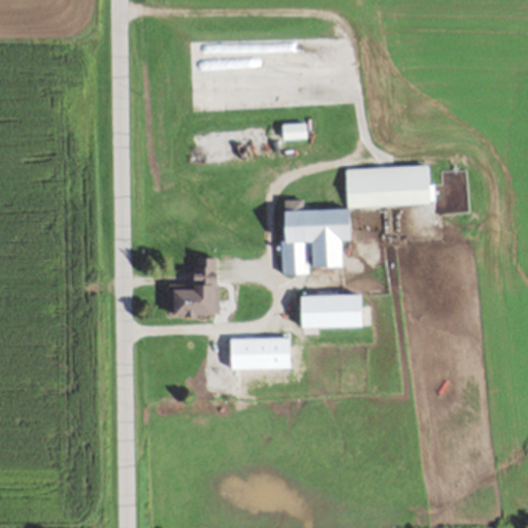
[(193,134),(194,157),(282,154),(282,139),(306,137),(306,122),(282,123),(282,130),(193,134)]
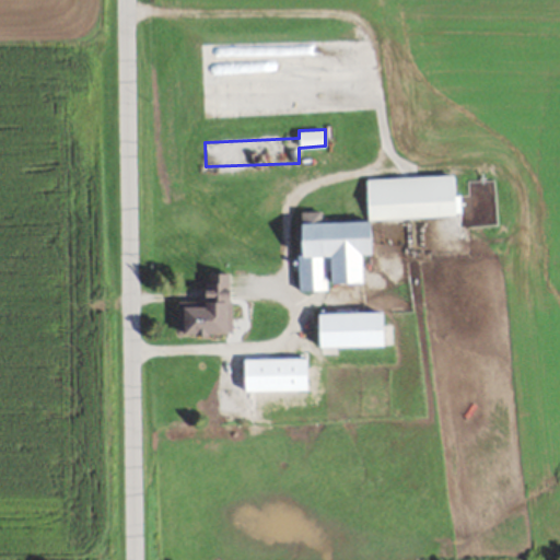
[(366,178),(368,222),(321,223),(321,211),(301,212),(302,256),(298,256),(299,292),(325,291),(324,258),(331,258),(331,286),(365,284),(364,256),(375,256),(373,220),(456,217),(454,175),(366,178)]
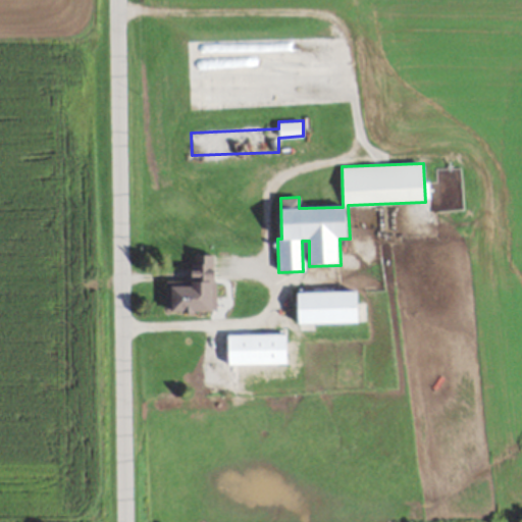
[(172,286),(172,312),(204,312),(204,286),(172,286)]
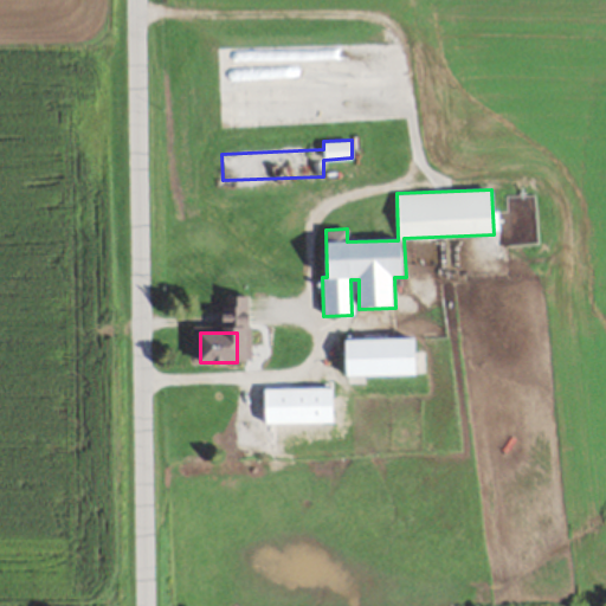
[(417,376),(417,340),(346,340),(346,376),(417,376)]
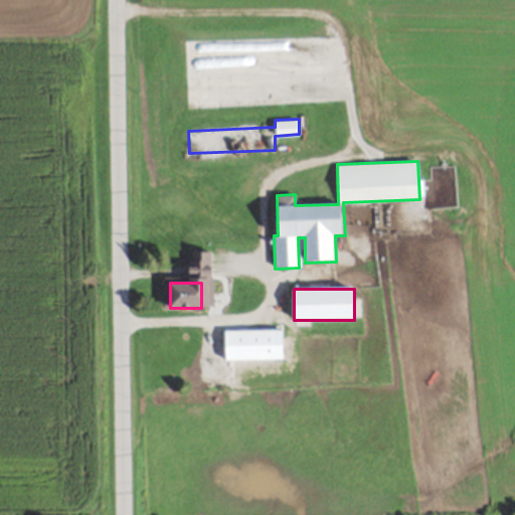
[(284,360),(284,330),(224,330),(224,360),(284,360)]
